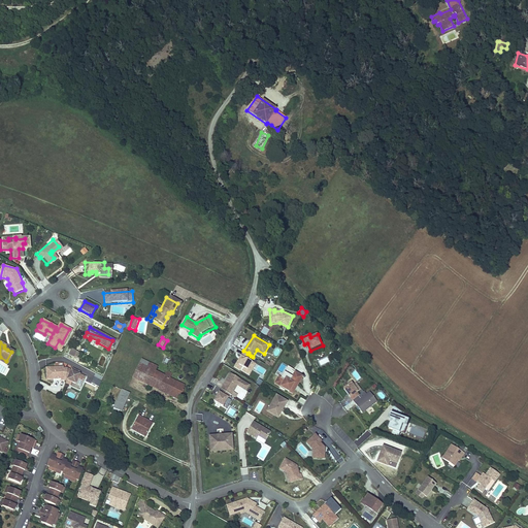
[(249,353),(243,351),(234,367),(240,371),(242,368),(243,369),(242,371),(250,376),(257,364),(249,360),(251,356),(248,354),(249,353)]
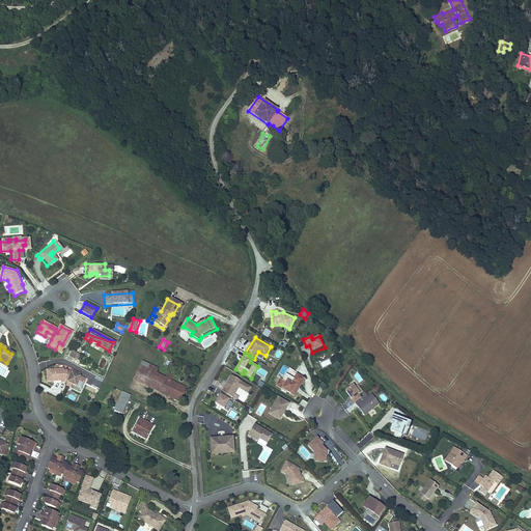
[(132,378),(139,381),(148,363),(141,360),(132,378)]
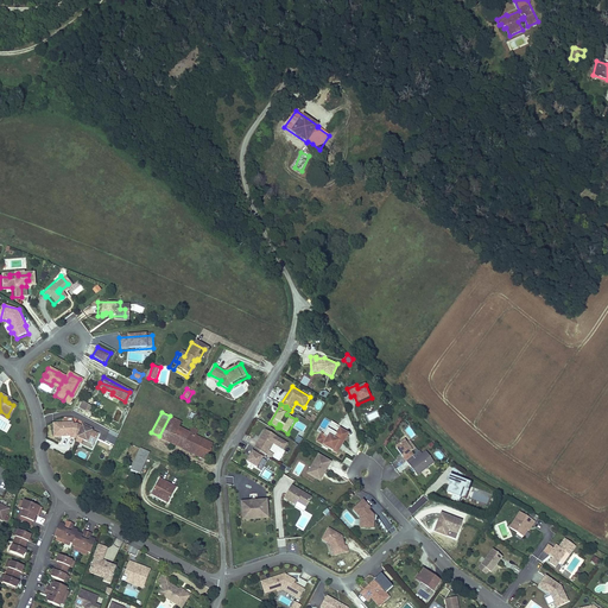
[(311,418),(308,416),(305,419),(314,424),(318,417),(314,415),(311,418)]
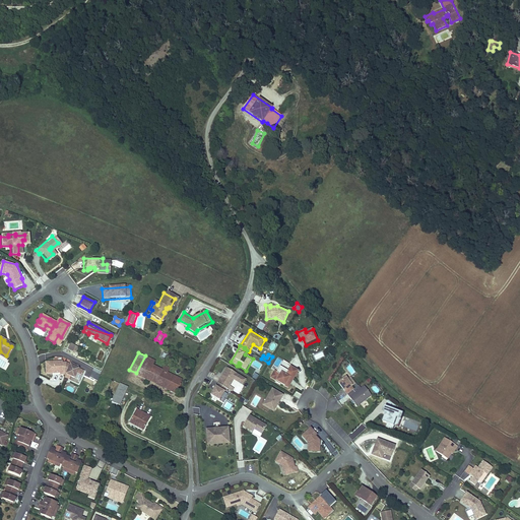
[(136,373),(145,378),(151,364),(153,360),(145,355),(136,373)]
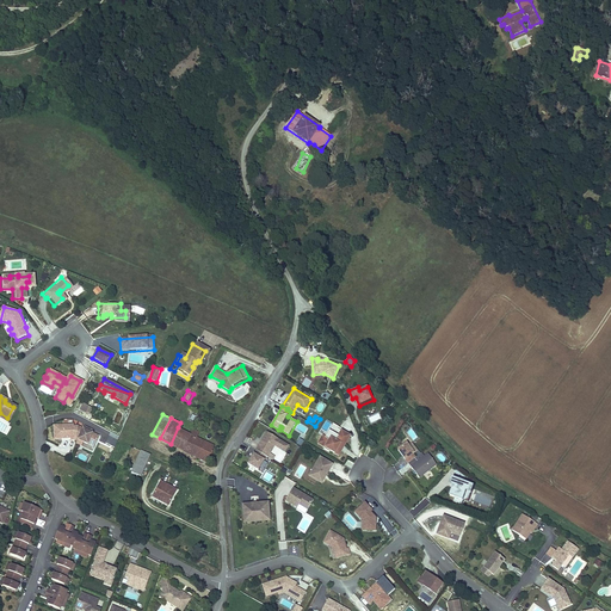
[(339,458),(351,437),(343,432),(344,430),(333,424),(326,437),(323,436),(318,444),(339,458)]
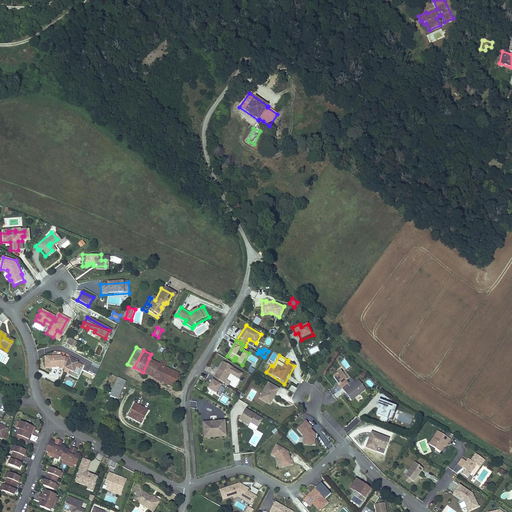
[(149,358),(143,372),(172,385),(178,372),(163,365),(165,361),(160,359),(159,363),(149,358)]
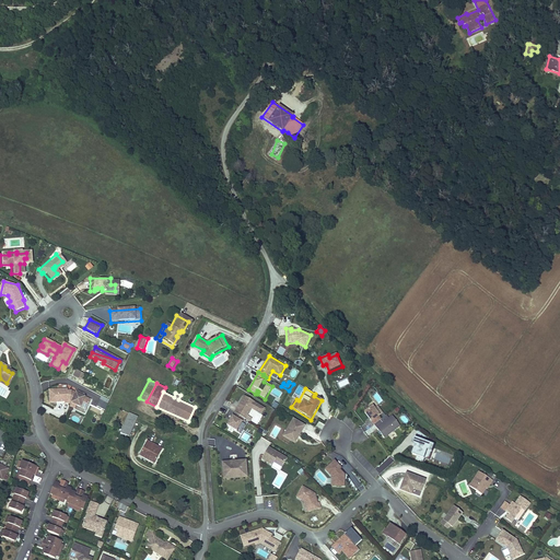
[(73,409),(78,412),(86,418),(92,408),(86,405),(84,404),(85,401),(80,398),(79,400),(73,397),(71,397),(71,395),(53,394),(51,407),(66,407),(66,409),(72,410),(73,409)]
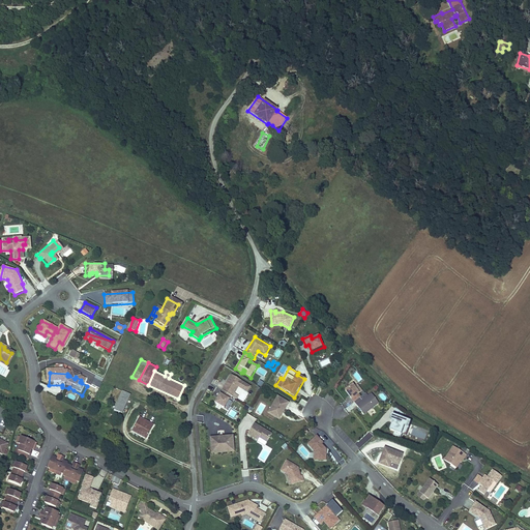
[(95,375),(91,384),(99,388),(104,378),(95,375)]
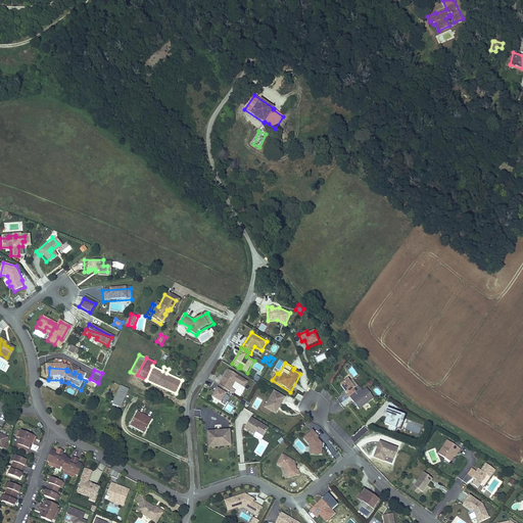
[(248,382),(228,370),(212,398),(222,405),(232,386),(237,389),(239,385),(244,388),(248,382)]
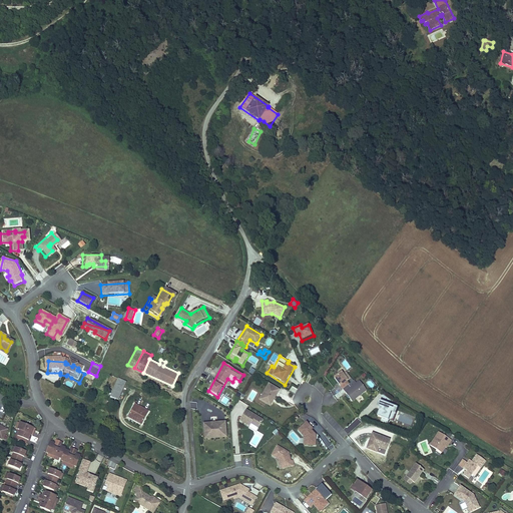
[(352,379),(346,372),(344,374),(342,373),(334,379),(340,388),(341,387),(343,390),(350,384),(348,382),(352,379)]
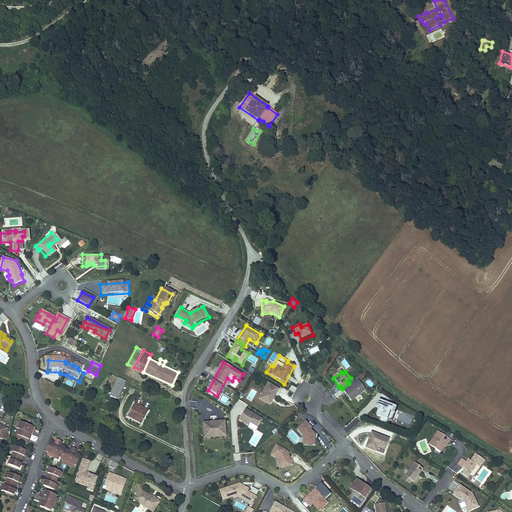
[(109,394),(115,397),(123,381),(117,377),(109,394)]
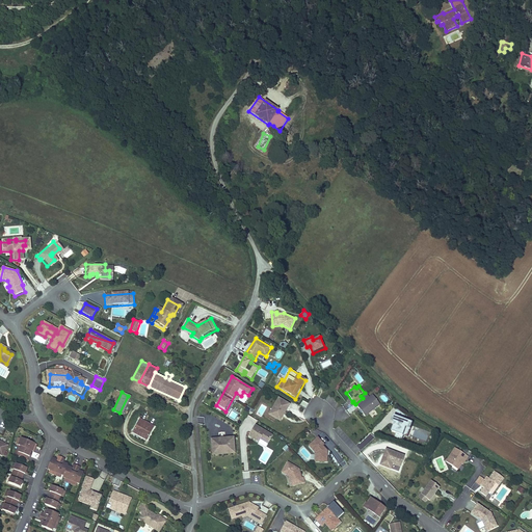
[(368,395),(363,398),(355,404),(365,417),(380,405),(373,396),(370,398),(368,395)]
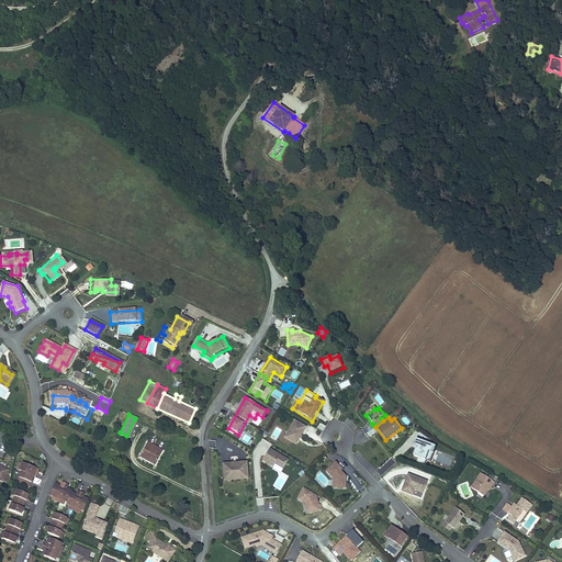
[(307,428),(294,420),(284,438),(296,446),(307,428)]
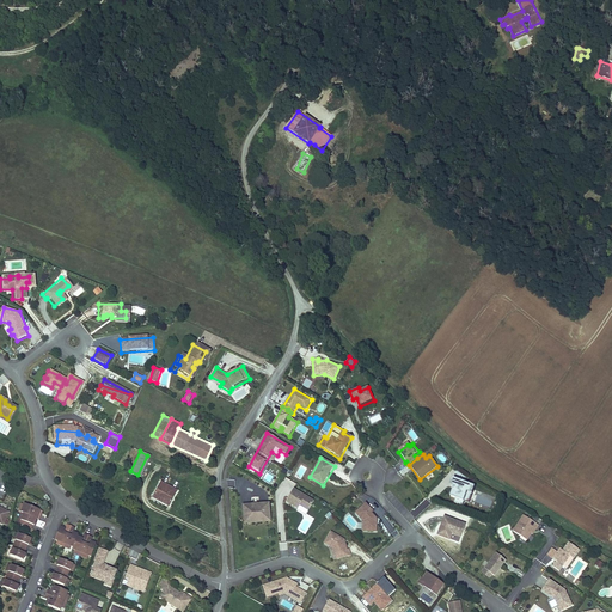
[(476,488),(453,479),(451,487),(454,488),(452,495),(453,497),(456,499),(454,503),(464,506),(465,501),(470,503),(476,488)]
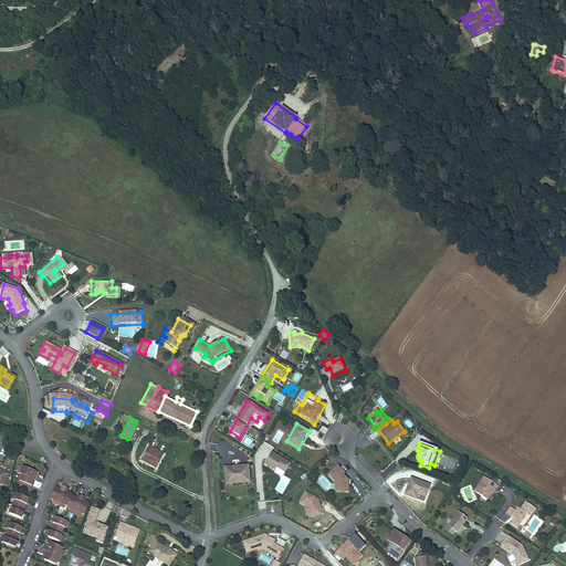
[(139,459),(155,468),(161,453),(147,446),(139,459)]
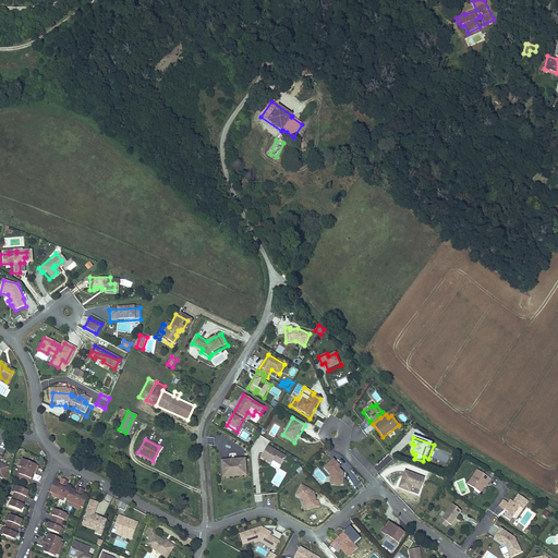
[(287,457),(268,446),(261,459),(271,465),(274,462),(281,466),(287,457)]
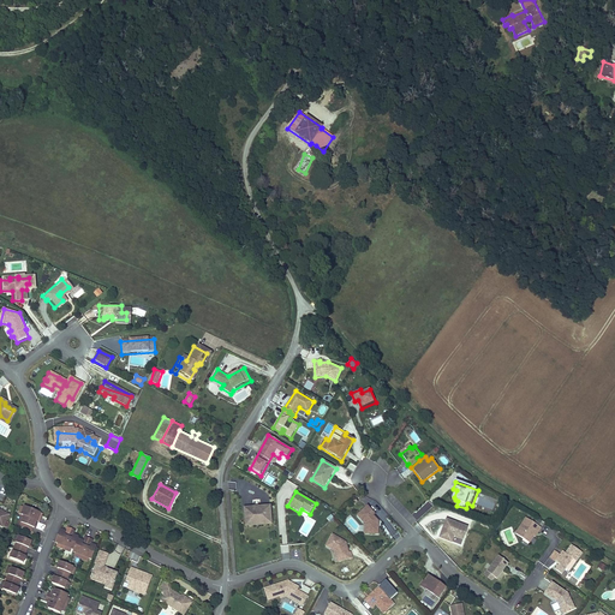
[(23,517),(34,520),(36,521),(37,517),(35,517),(36,512),(21,506),(19,508),(18,515),(23,517)]
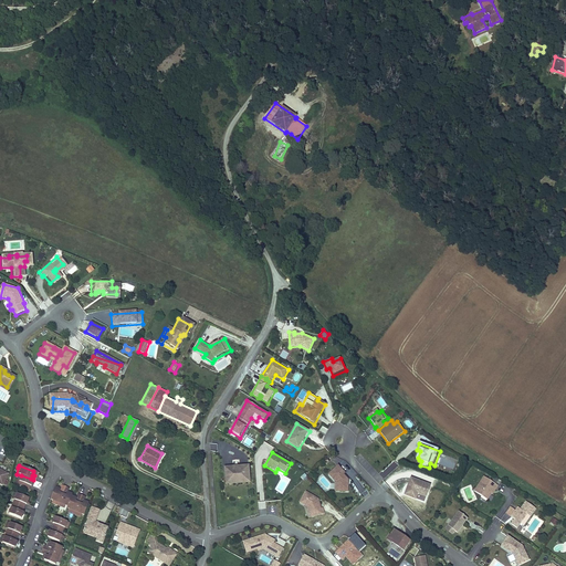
[(249,465),(223,468),(226,486),(251,484),(249,465)]
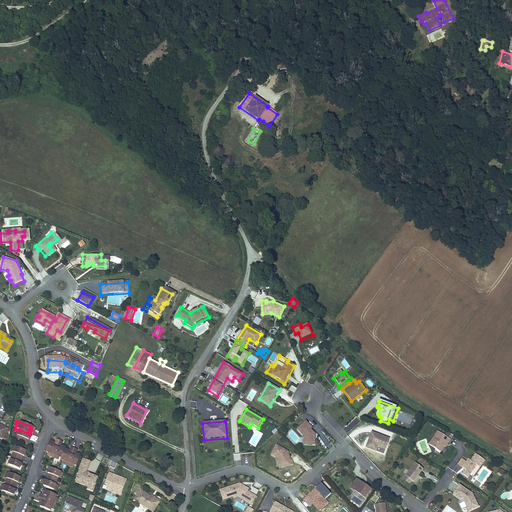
[(316,433),(306,422),(297,430),(303,437),(303,445),(316,446),(316,433)]
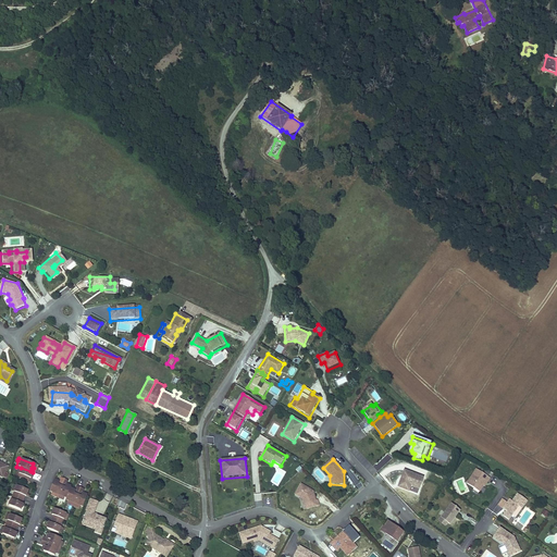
[(9,467),(0,461),(0,477),(3,479),(9,467)]
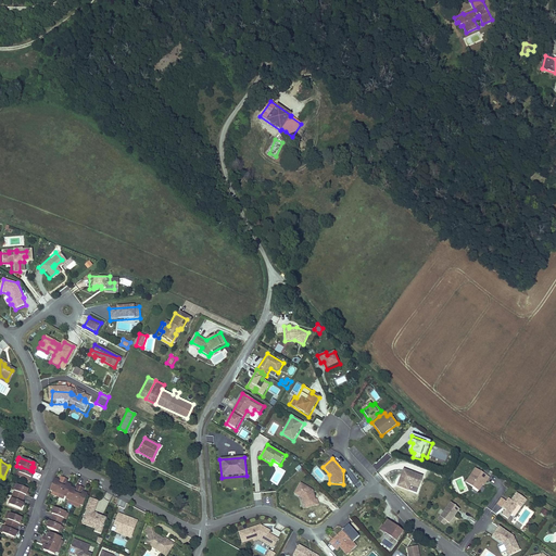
[(488,475),(474,466),(465,481),(479,490),(488,475)]
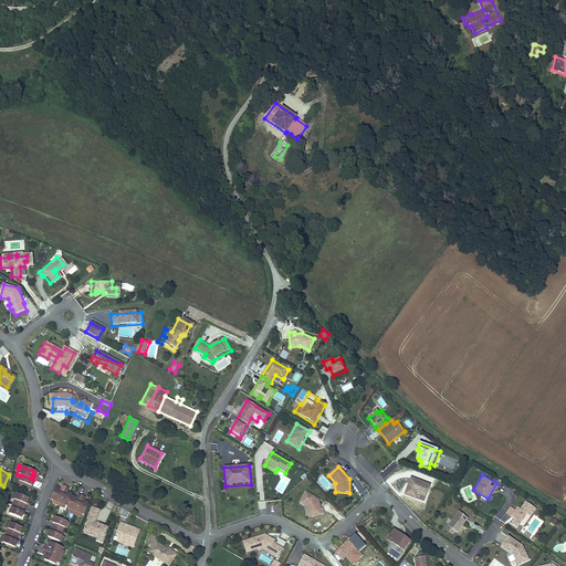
[(20,480),(18,486),(27,489),(28,485),(29,485),(31,479),(21,475),(20,480)]
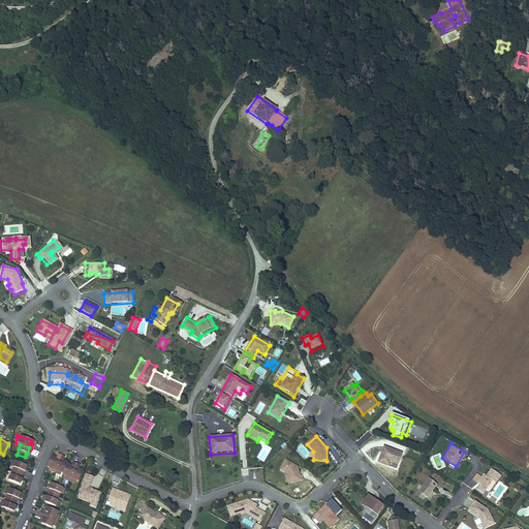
[(402,455),(383,448),(378,463),(389,467),(391,463),(398,465),(402,455)]
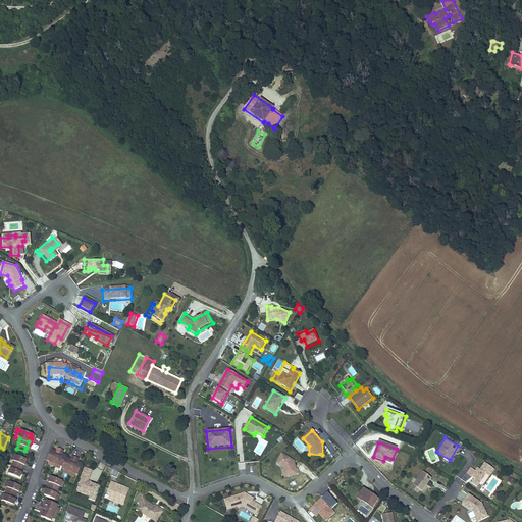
[(54,466),(60,449),(57,448),(56,450),(55,452),(51,451),(47,461),(49,462),(53,463),(52,466),(54,466)]
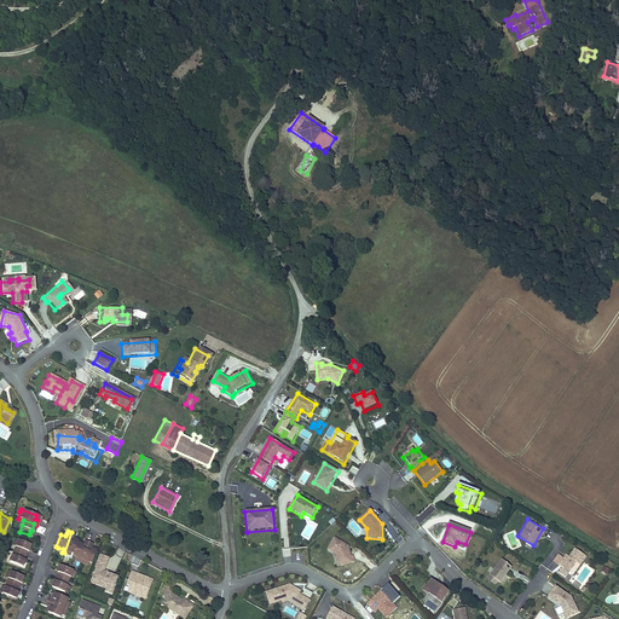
[(75,554),(79,544),(80,542),(74,539),(75,537),(76,534),(71,532),(64,553),(67,554),(68,551),(73,553),(75,554)]
